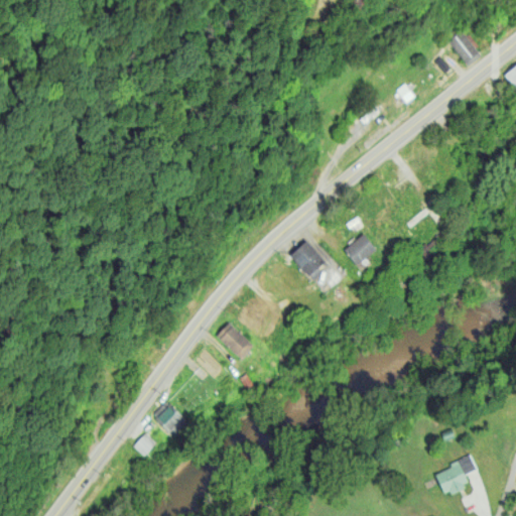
[(481,53),(461,29),(447,40),(468,65),(481,53)]
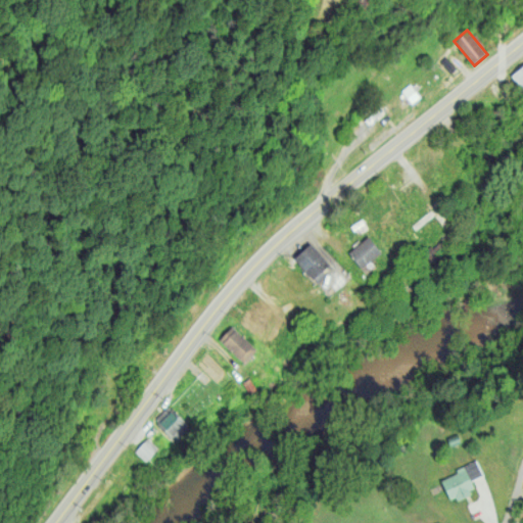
[(522,89),(522,64),(511,75),(522,89)]
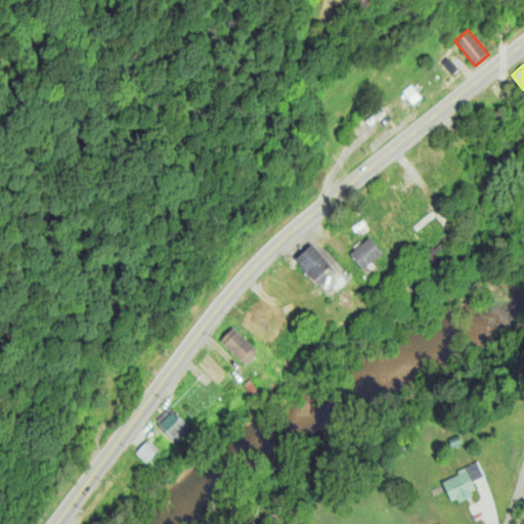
[(411,103),(421,96),(410,83),(402,90),(411,103)]
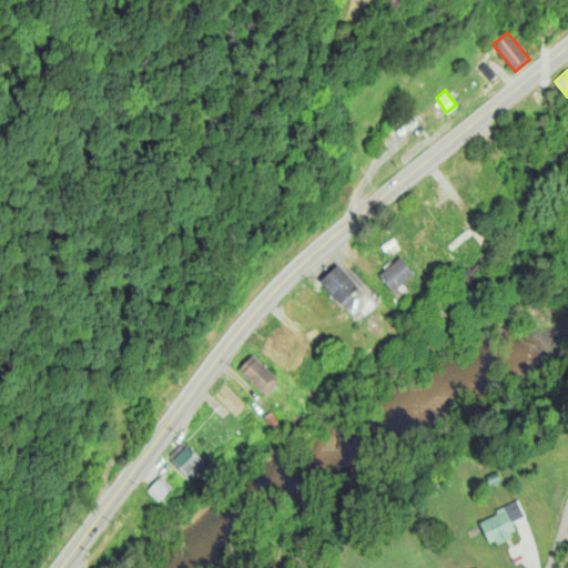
[(414,273),(399,255),(378,274),(392,291),(414,273)]
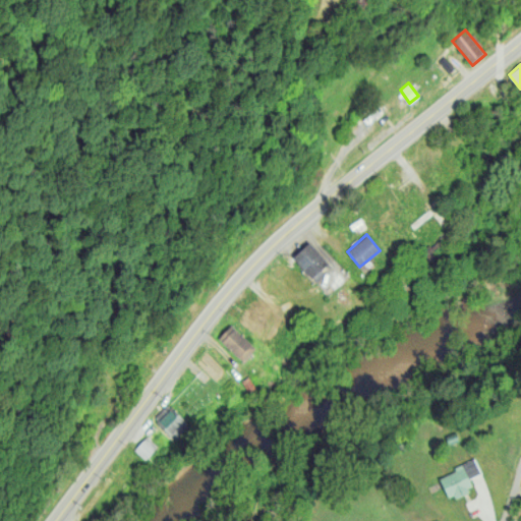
[(293,256),(312,281),(330,268),(309,242),(293,256)]
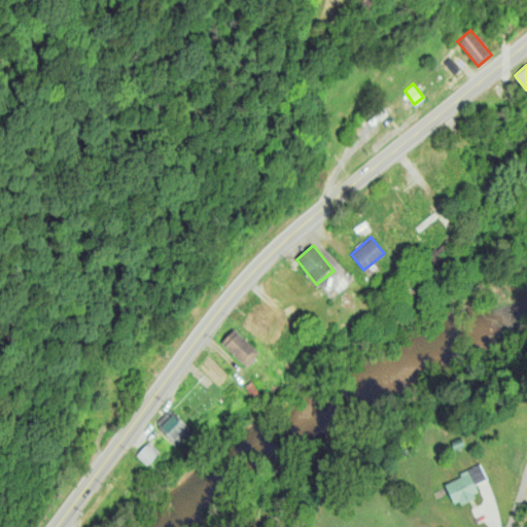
[(220,342),(246,365),(258,352),(234,328),(220,342)]
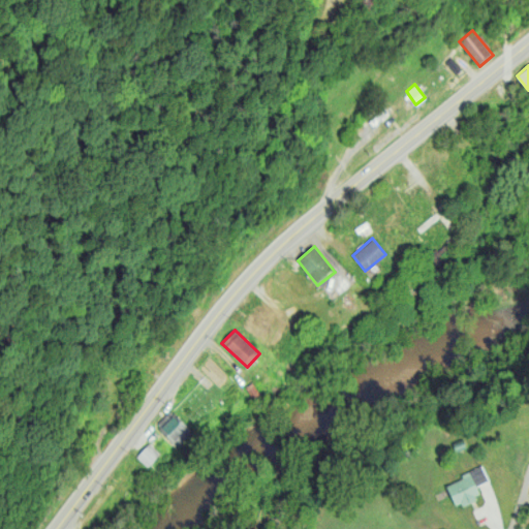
[(178,446),(192,431),(169,409),(155,426),(178,446)]
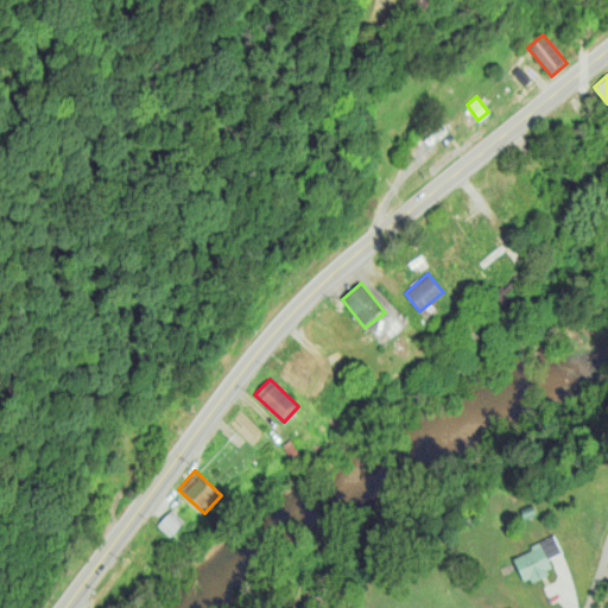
[(156,524),(170,537),(184,521),(171,508),(156,524)]
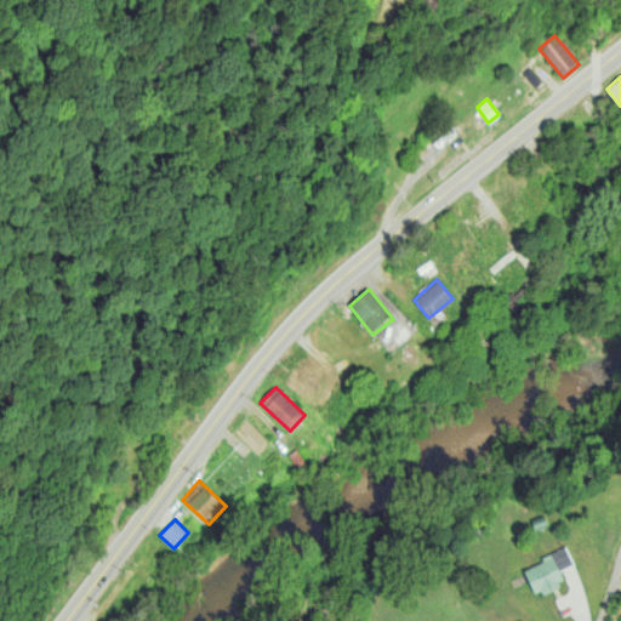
[(523,567),(535,596),(564,582),(559,570),(573,564),(565,547),(523,567)]
